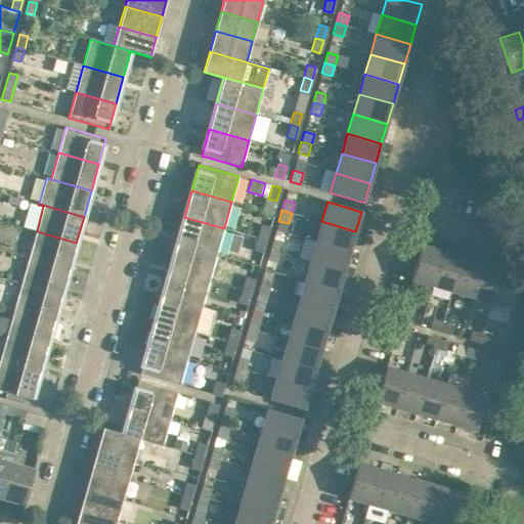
[(184,217),(177,243),(216,254),(224,228),(184,217)]
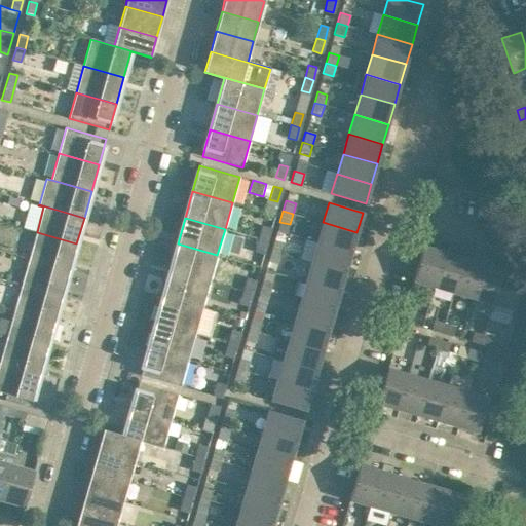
[(351,252),(357,232),(323,222),(317,242),(351,252)]
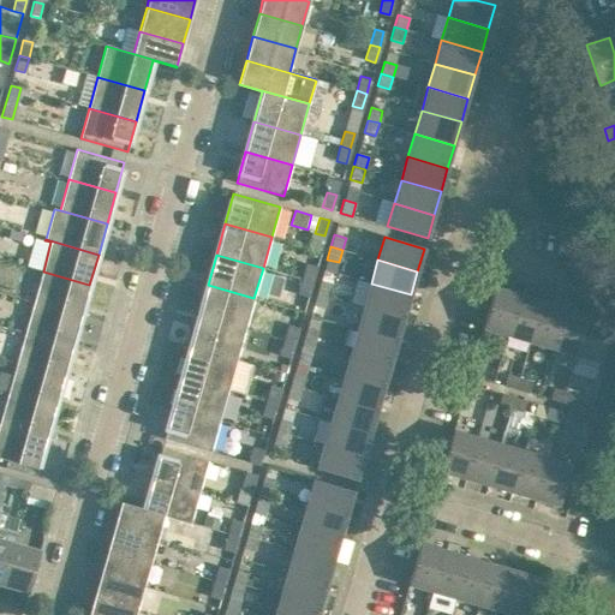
[(302,279),(311,281),(316,267),(306,263),(302,279)]
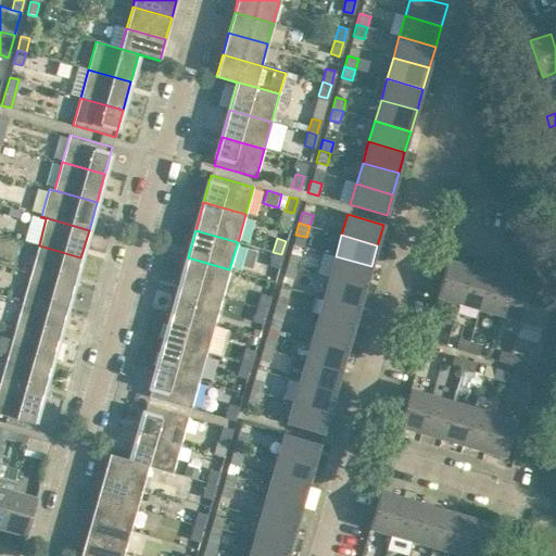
[(39,245),(30,274),(73,286),(80,257),(39,245)]
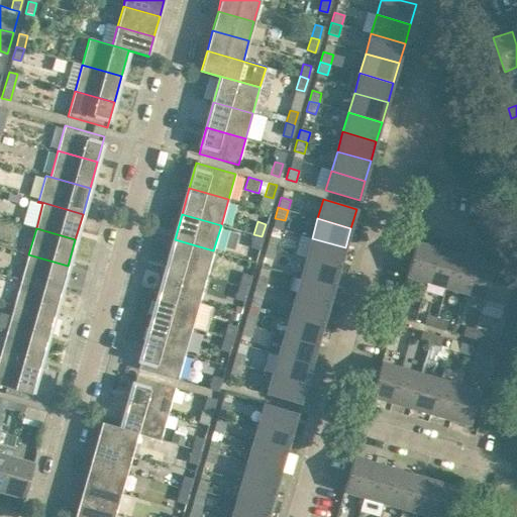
[(250,247),(257,249),(262,236),(253,234),(250,247)]
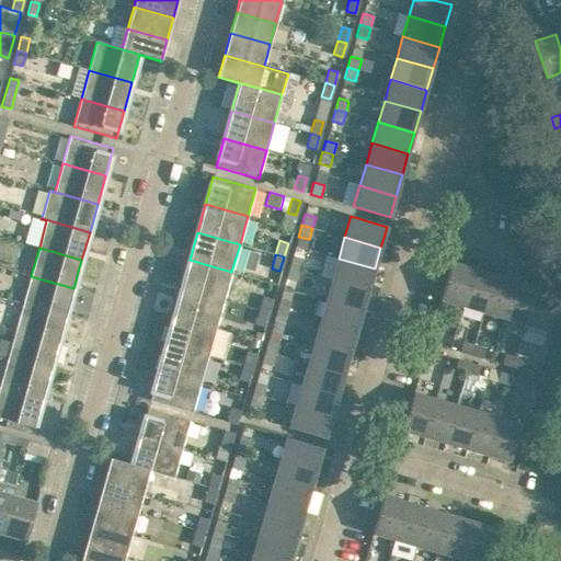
[(304,259),(293,255),(289,267),(300,271),(304,259)]
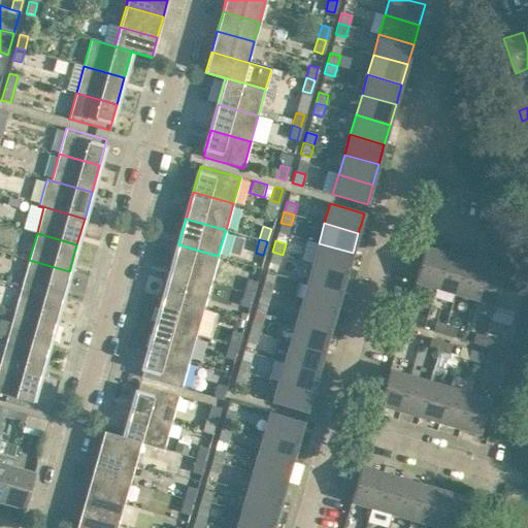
[(312,263),(347,273),(353,253),(319,243),(312,263)]
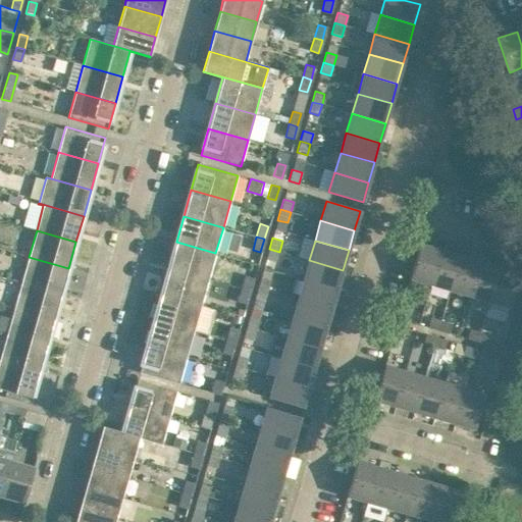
[(176,242),(168,268),(208,279),(215,253),(176,242)]
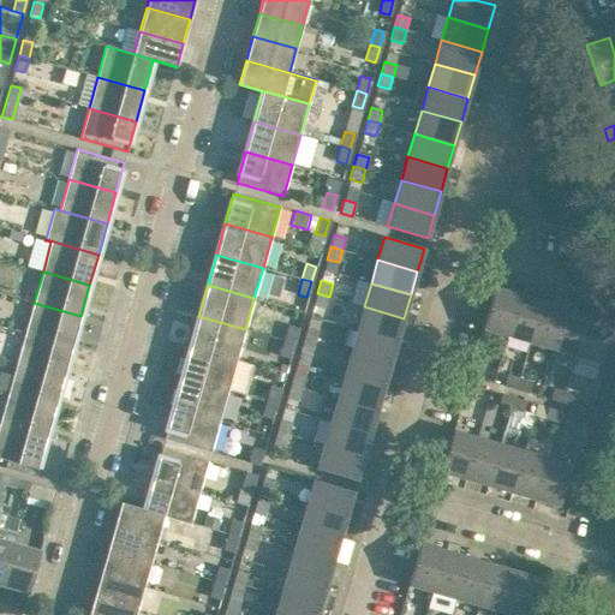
[(495,287),(483,329),(506,335),(518,294),(495,287)]
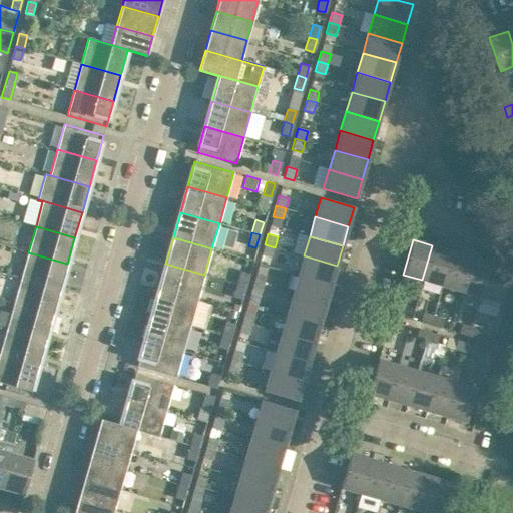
[(272,258),(275,247),(265,244),(262,254),(272,258)]
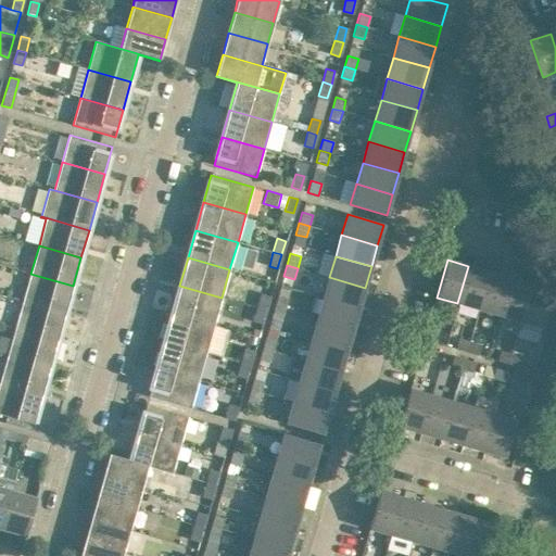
[(468,266),(457,303),(479,310),(490,273),(468,266)]
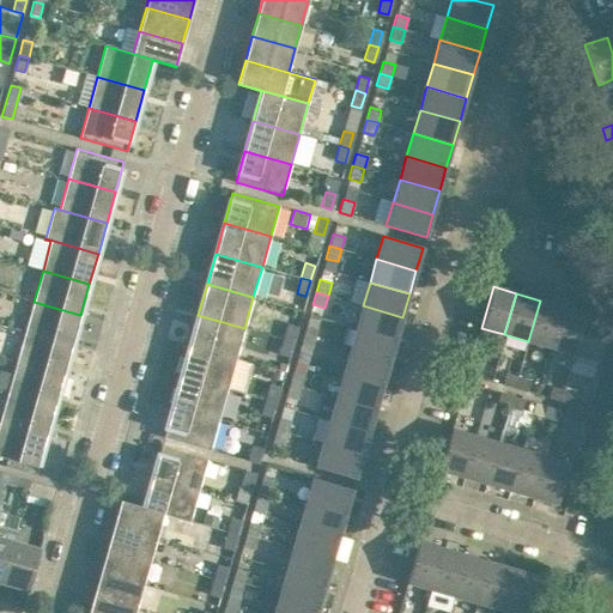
[(540,301),(528,341),(551,349),(563,307),(540,301)]
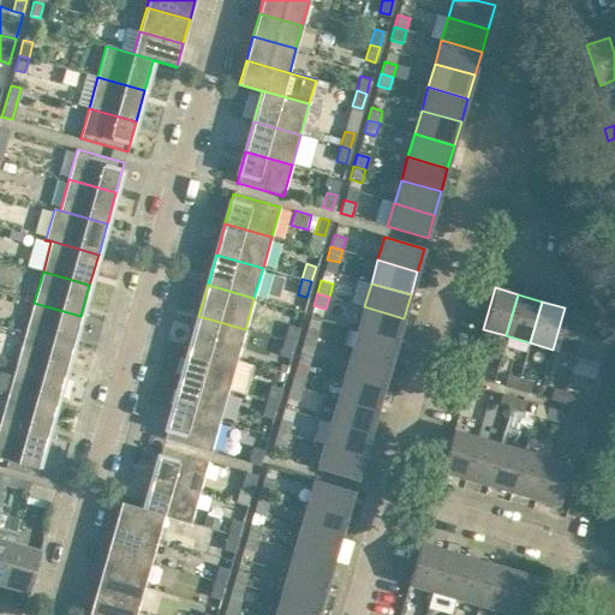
[(72,346),(81,316),(34,303),(25,333),(72,346)]
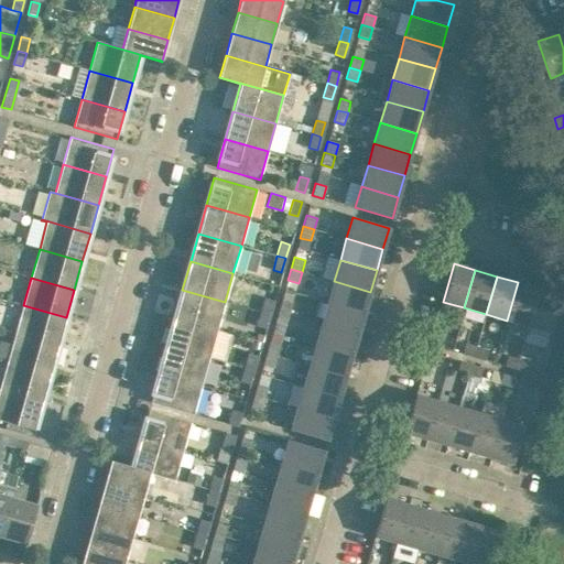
[(365,313),(370,292),(334,281),(328,302),(365,313)]
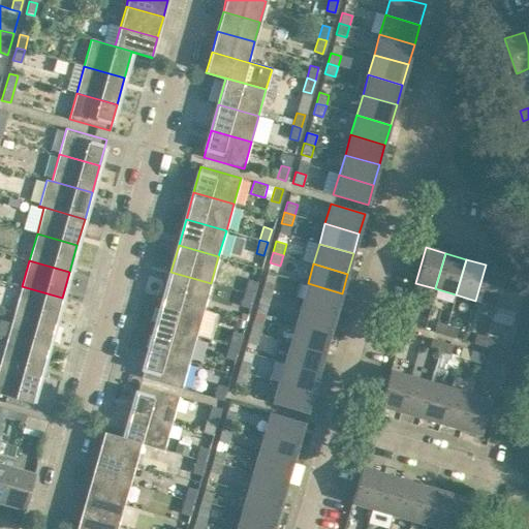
[(486,265),(475,301),(496,306),(506,271),(486,265)]
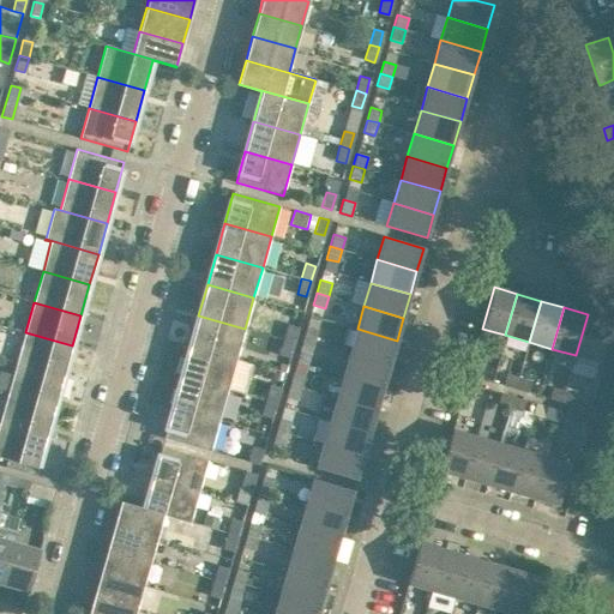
[(588,314),(576,355),(599,362),(611,321),(588,314)]
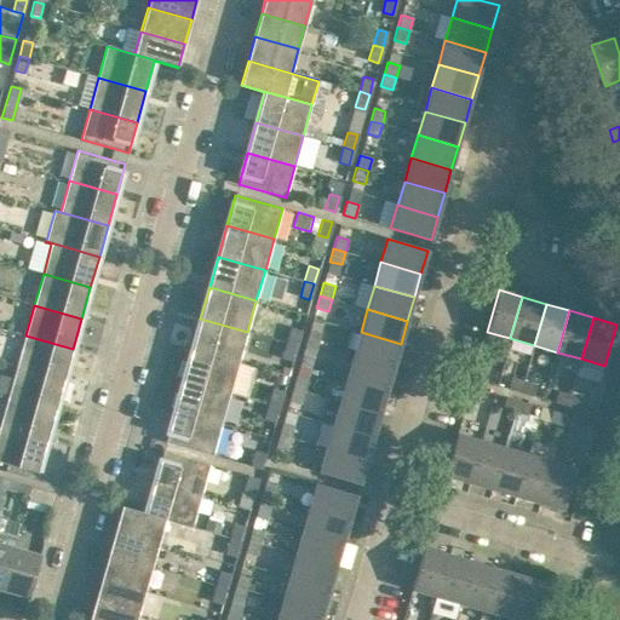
[(200,319),(191,349),(239,362),(247,332),(200,319)]
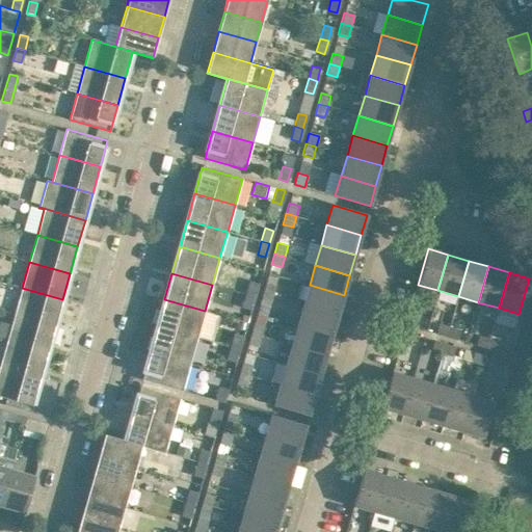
[(245,294),(254,296),(258,284),(249,281),(245,294)]
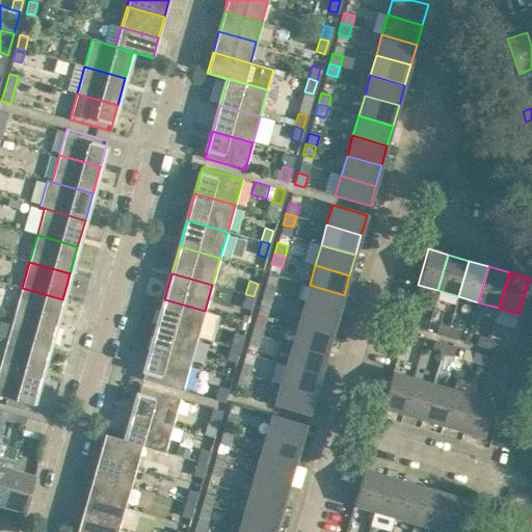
[(263,293),(273,296),(276,286),(266,283),(263,293)]
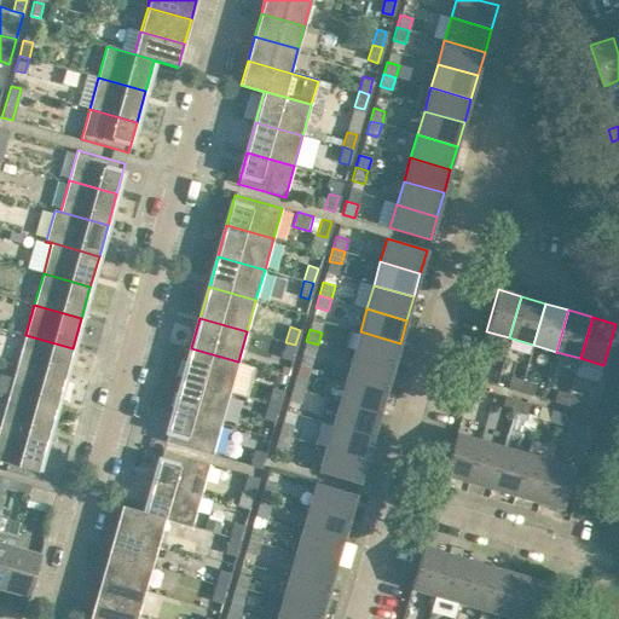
[(353,356),(393,366),(400,343),(360,331),(353,356)]
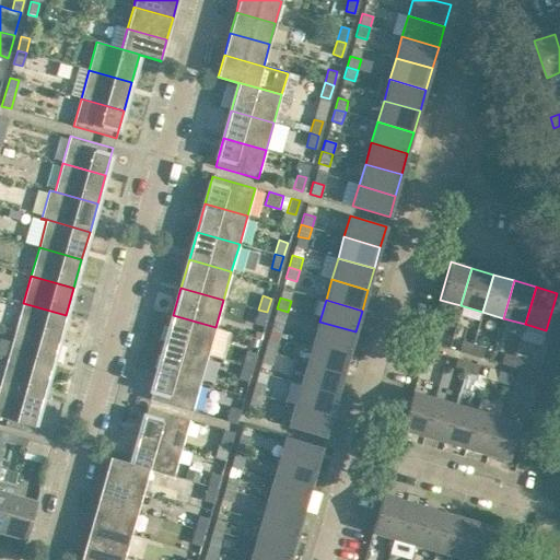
[(23,303),(15,331),(58,343),(66,315),(23,303)]
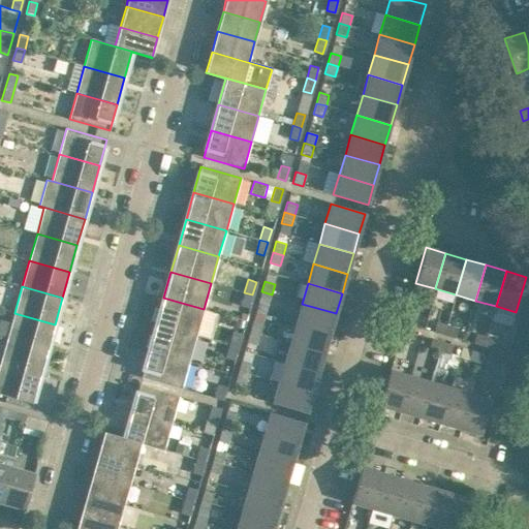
[(272,294),(261,291),(255,312),(266,315),(269,306),(272,294)]
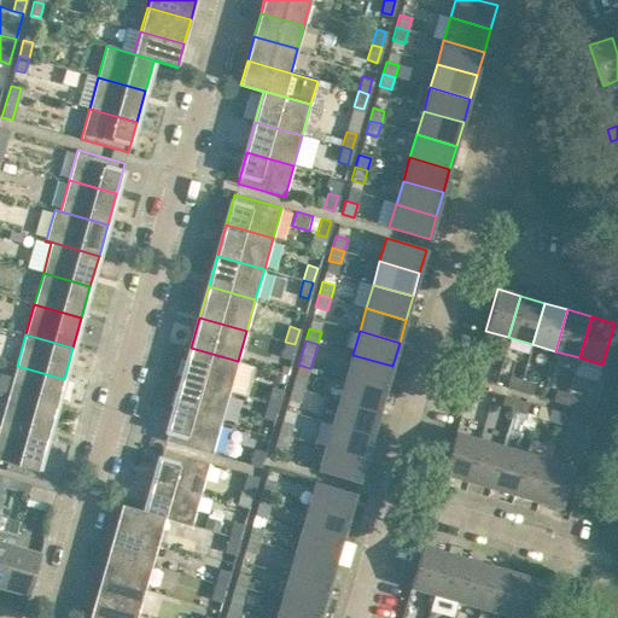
[(281,357),(291,360),(295,344),(285,342),(281,357)]
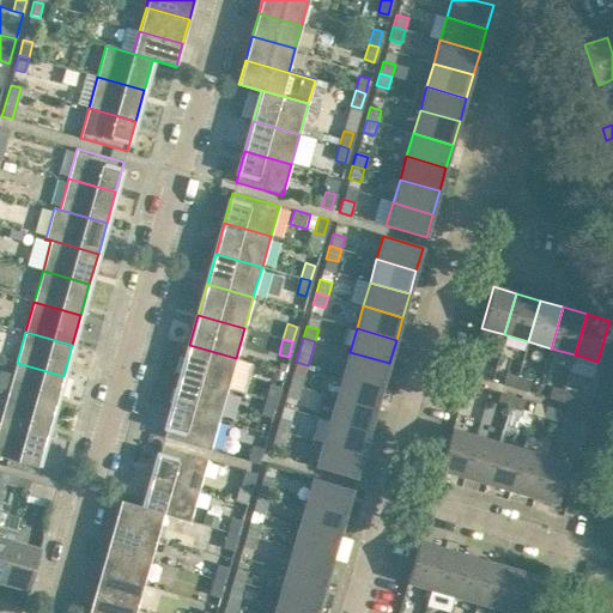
[(189,345),(181,376),(228,389),(236,358),(189,345)]
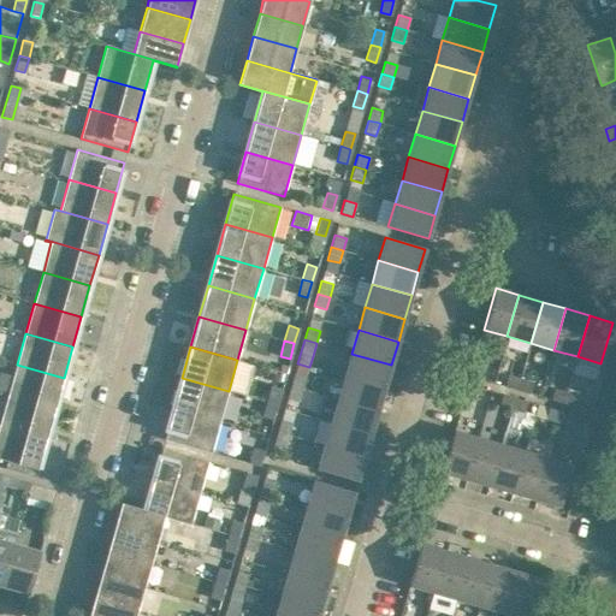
[(384,389),(391,365),(351,354),(344,377),(384,389)]
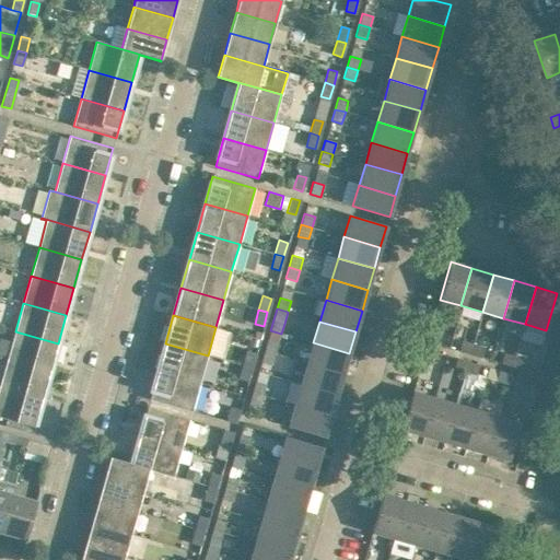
[(50,371),(58,343),(15,331),(8,359),(50,371)]
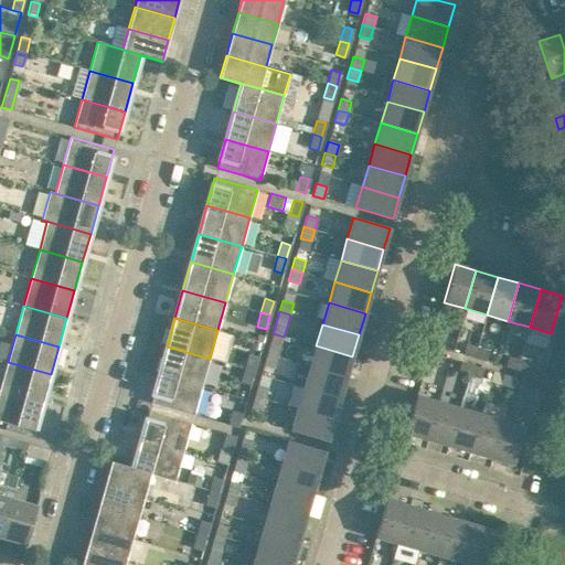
[(432,345),(443,349),(446,339),(434,336),(432,345)]
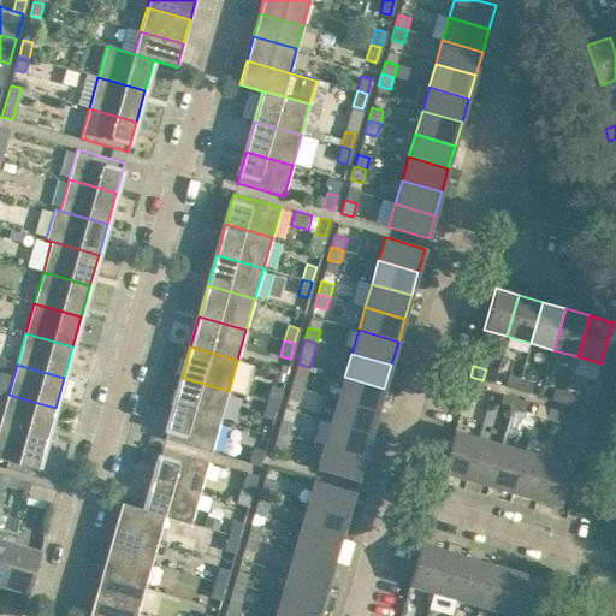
[(306,378),(294,374),(290,386),(302,390),(306,378)]
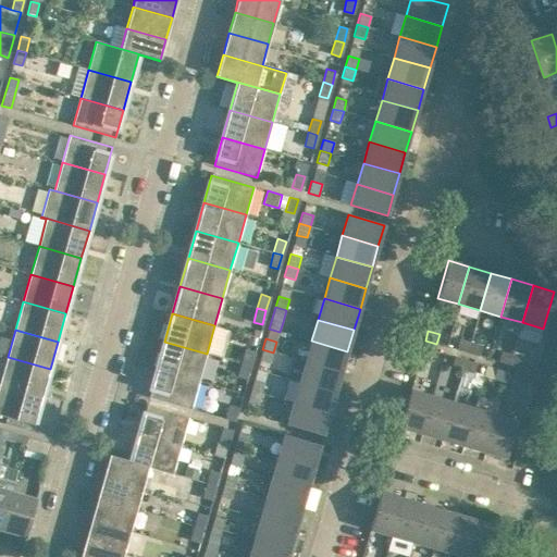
[(458,339),(456,349),(468,353),(470,343),(458,339)]
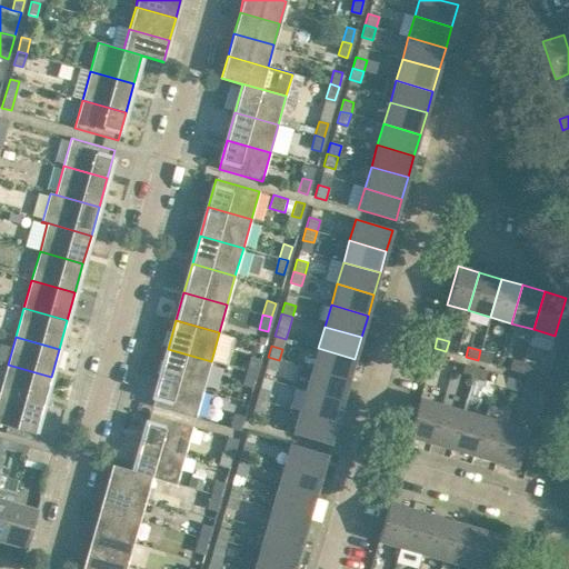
[(312,370),(349,380),(355,359),(318,348),(312,370)]
